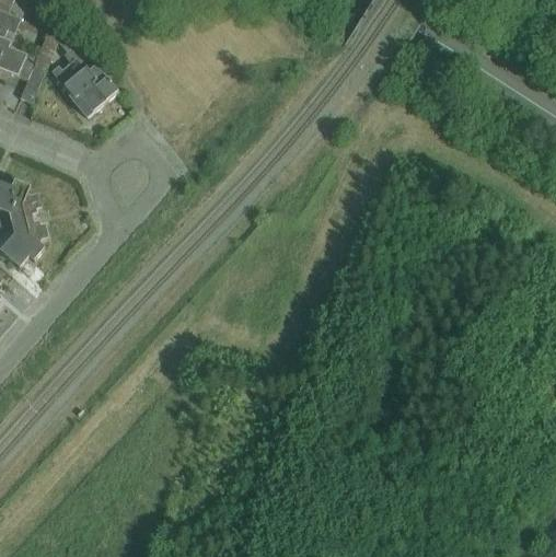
[(0,3),(19,11),(23,0),(0,0),(0,3)]
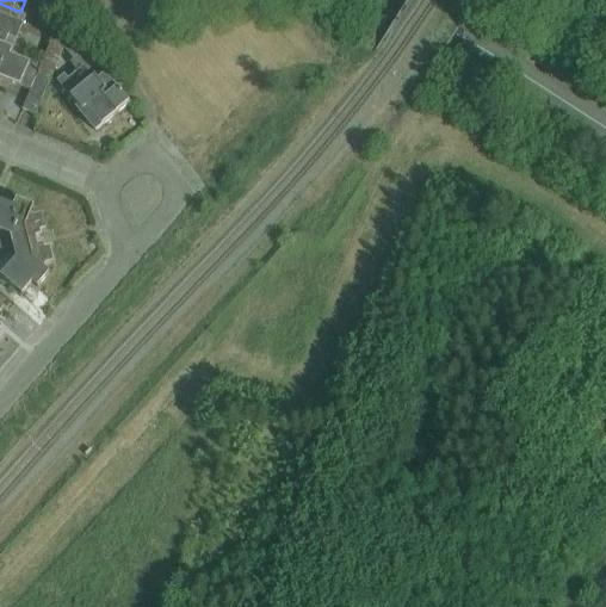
[(0,72),(19,79),(29,56),(8,49),(12,43),(0,38),(0,72)]
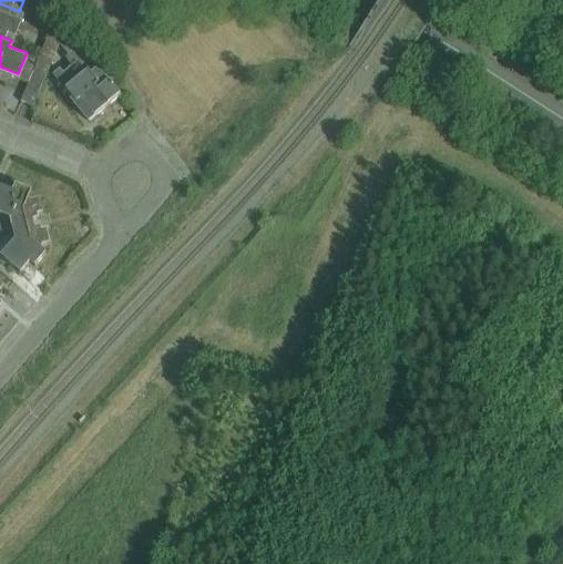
[(69,96),(88,118),(120,90),(108,75),(101,82),(85,64),(83,67),(73,55),(62,67),(58,62),(50,69),(72,93),(69,96)]
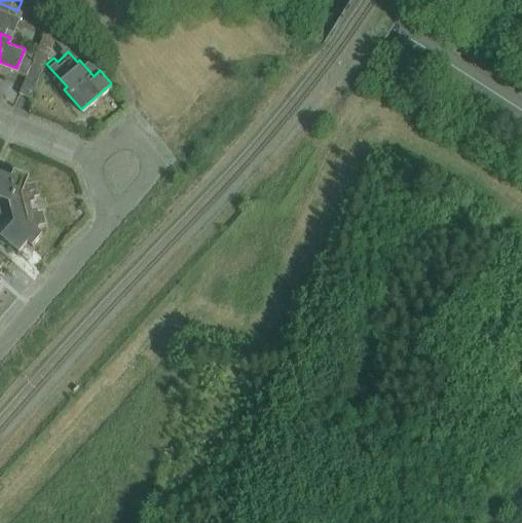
[(30,54),(16,87),(27,92),(41,60),(30,54)]
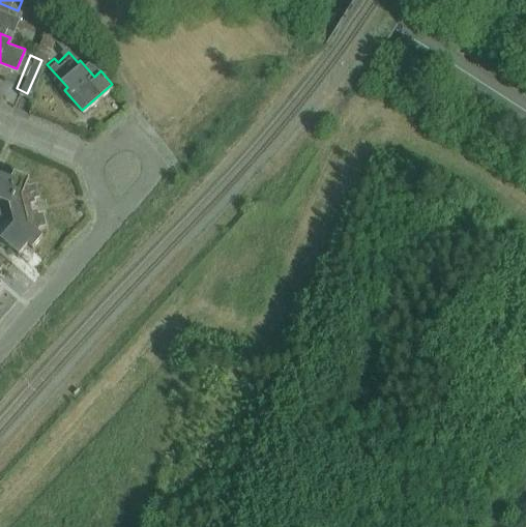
[(0,236),(21,255),(40,233),(33,227),(45,224),(41,210),(36,211),(35,208),(31,209),(29,202),(34,201),(33,197),(38,195),(35,181),(26,183),(29,175),(12,169),(10,175),(0,171),(0,236)]
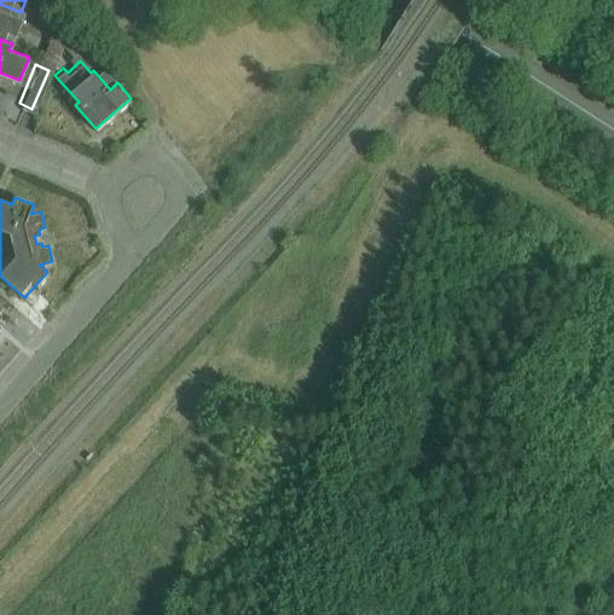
All buildings are outlined.
